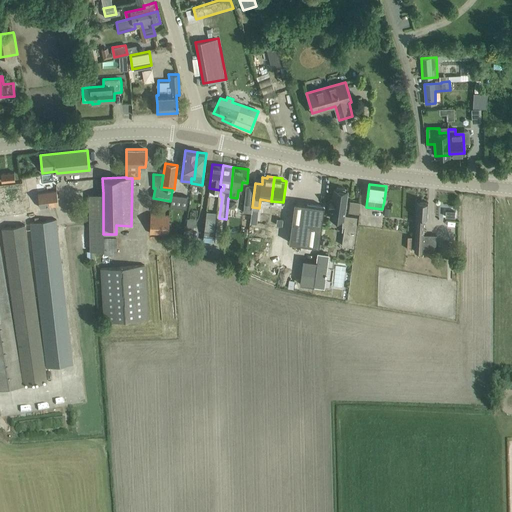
[(244,203),(243,211),(251,212),(252,204),(252,199),(254,185),(246,185),(244,203)]
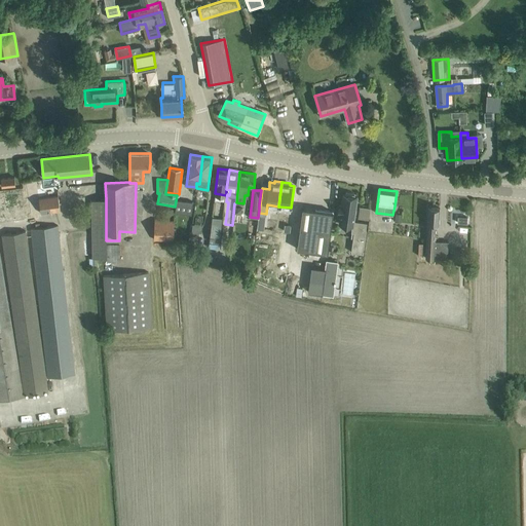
[(363,254),(367,222),(353,220),(357,196),(354,196),(354,193),(346,192),(345,194),(343,194),(342,203),(339,203),(338,213),(340,213),(339,223),(352,225),(351,232),(353,232),(350,252),(363,254)]
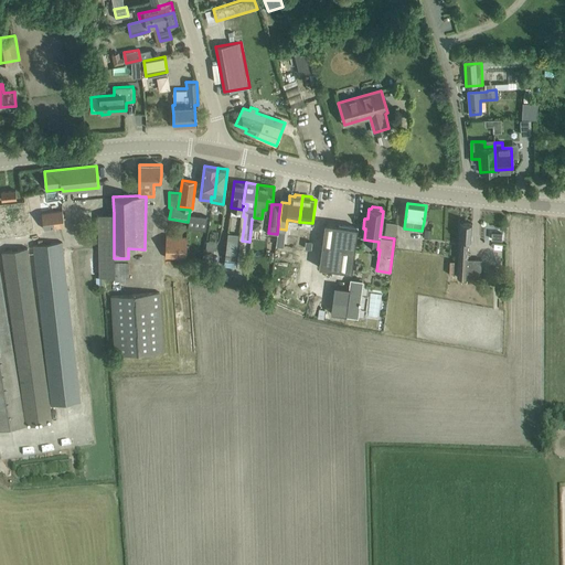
[(63,211),(42,213),(44,228),(65,225),(63,211)]
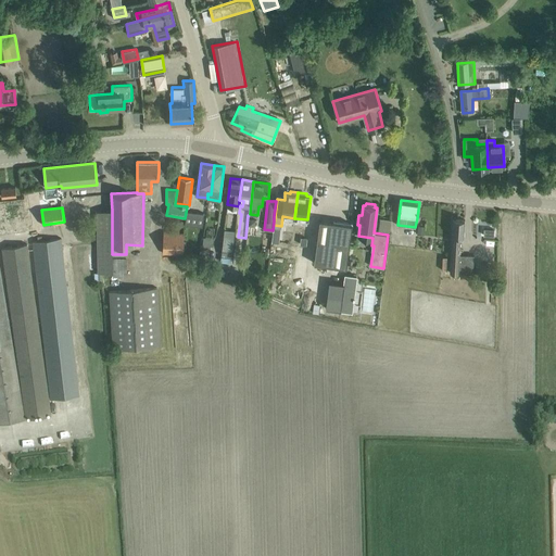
[(112,256),(112,254),(112,210),(97,212),(98,273),(113,272),(112,256)]
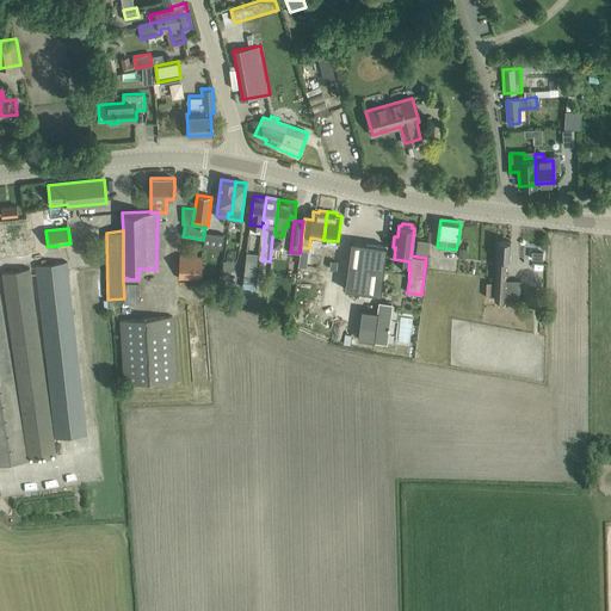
[(224,234),(205,232),(203,246),(222,248),(224,234)]
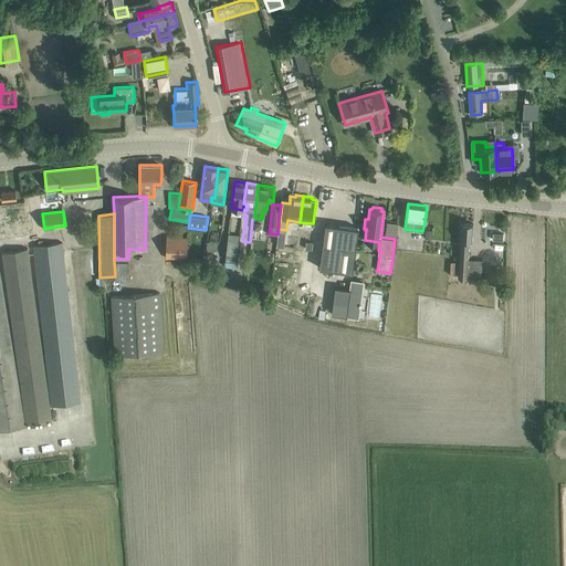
[(469,259),(469,240),(472,241),(472,234),(473,223),(461,222),(460,233),(459,259),(458,276),(473,278),(474,259),(469,259)]
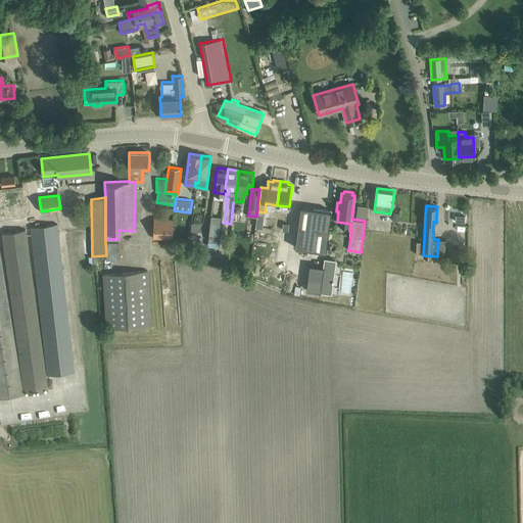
[(326,251),(331,210),(300,206),(295,247),(326,251)]
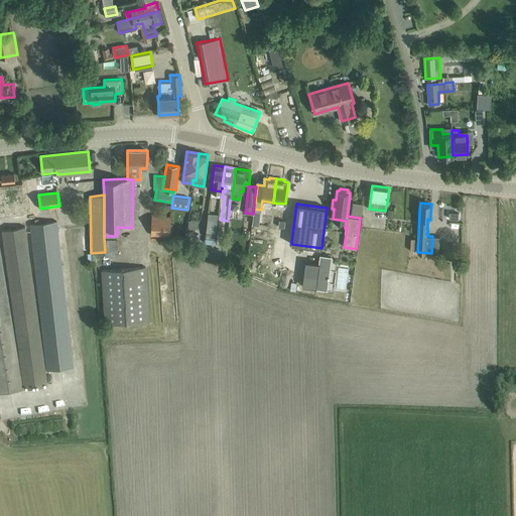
[(208,213),(205,237),(216,238),(219,214),(208,213)]
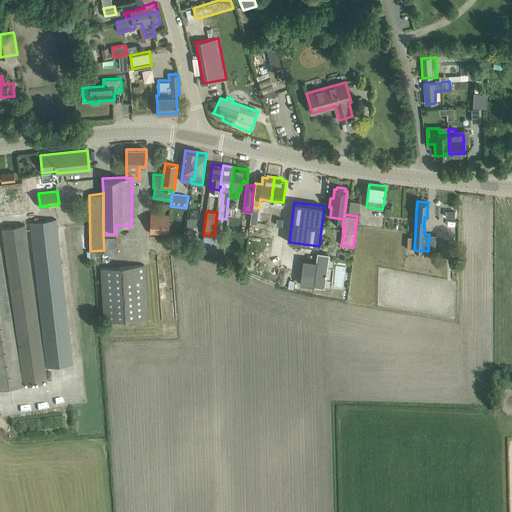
[(169,233),(169,214),(151,213),(150,234),(169,233)]
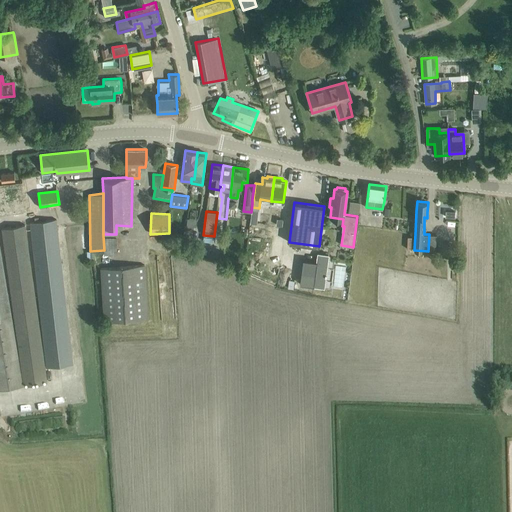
[(196,225),(197,218),(187,217),(186,233),(183,232),(183,238),(193,239),(194,225),(196,225)]
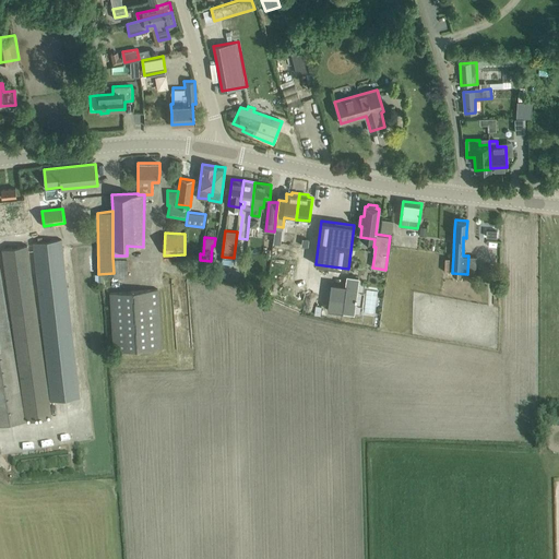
[(32,242),(49,390),(50,401),(80,397),(79,387),(61,239),(32,242)]
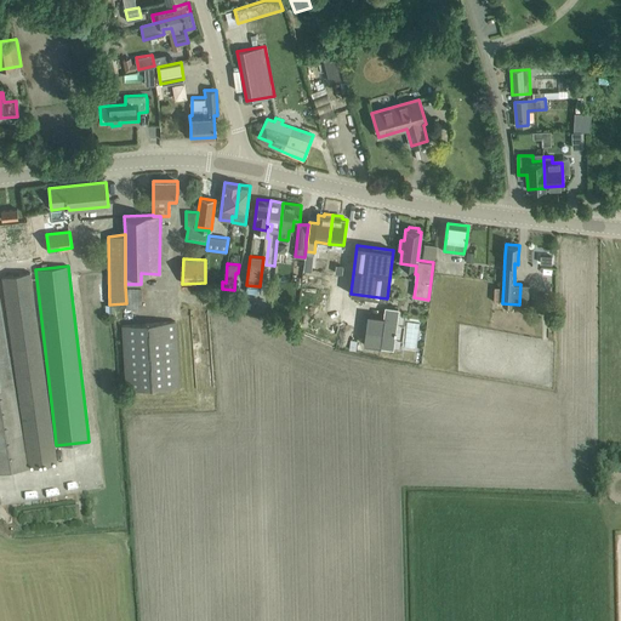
[(1,277),(29,467),(58,463),(30,272),(1,277)]
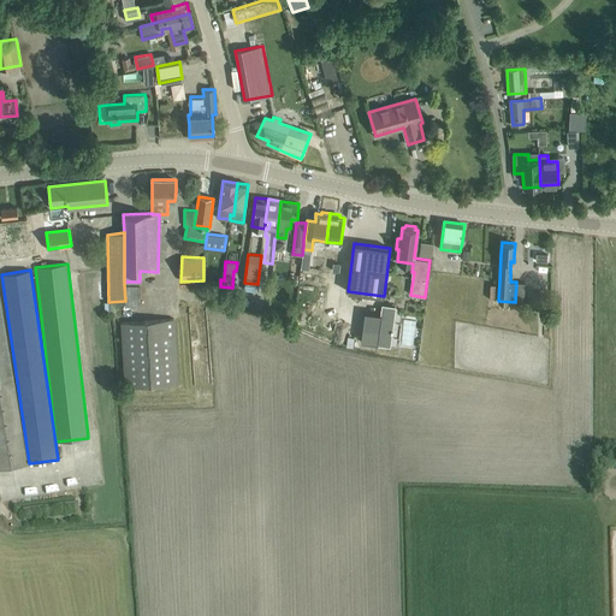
[(141,284),(140,284),(124,284),(125,301),(125,306),(141,306),(141,284)]
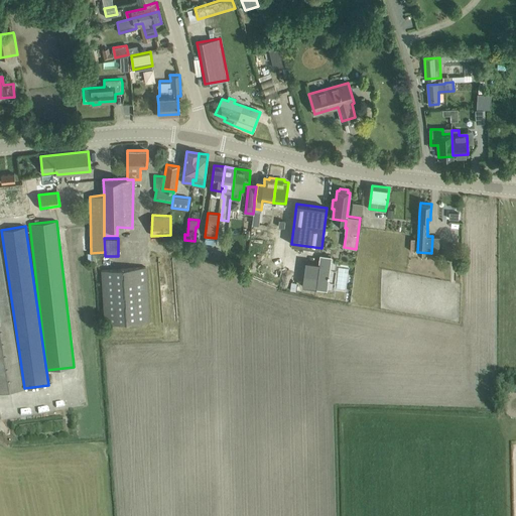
[(225,246),(214,245),(214,253),(225,254),(225,246)]
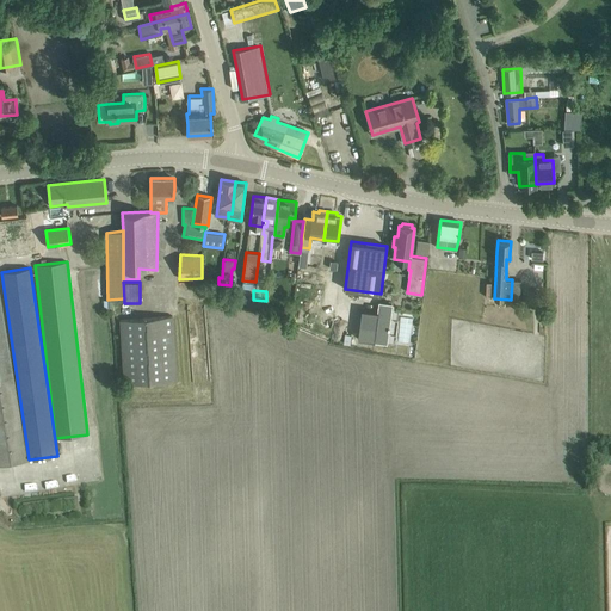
[(0,463),(28,460),(16,381),(14,381),(0,296),(0,463)]
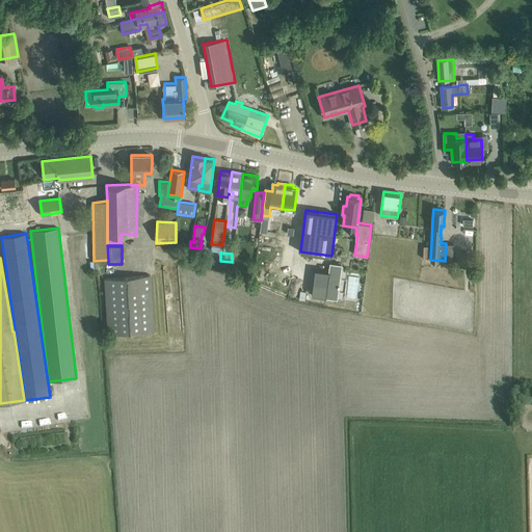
[(315,266),(312,291),(326,293),(338,294),(341,269),(337,269),(337,267),(341,267),(342,262),(330,260),(329,268),(315,266)]
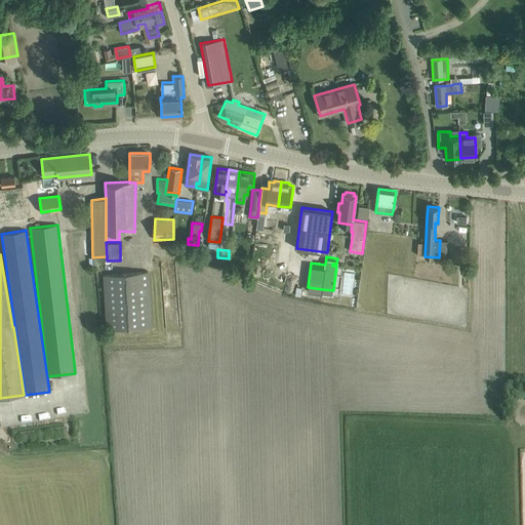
[(103,274),(106,329),(152,327),(149,272),(103,274)]
